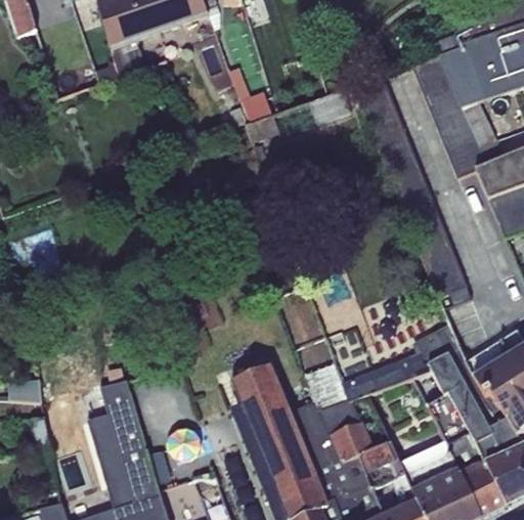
[(5,0),(16,36),(39,29),(29,0),(5,0)]
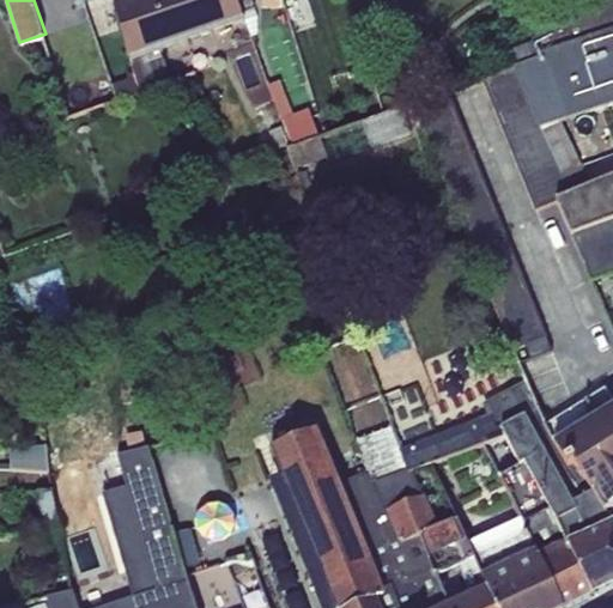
[(115,0),(133,68),(140,90),(171,78),(162,47),(244,17),(242,10),(238,0),(115,0)]
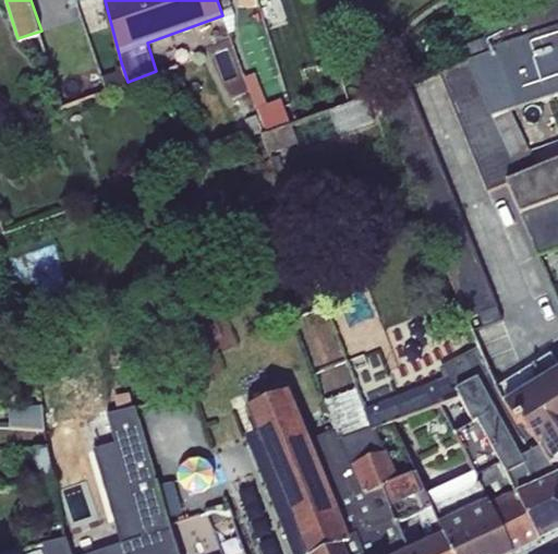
[(217,0),(220,9),(232,4),(231,0),(217,0)]
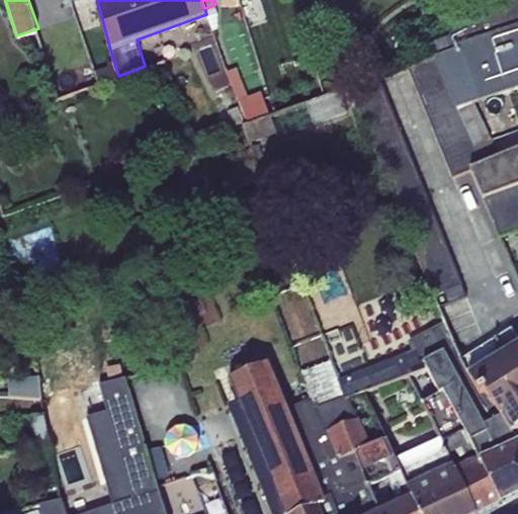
[(517,21),(517,0),(515,0),(450,31),(454,43),(517,21)]
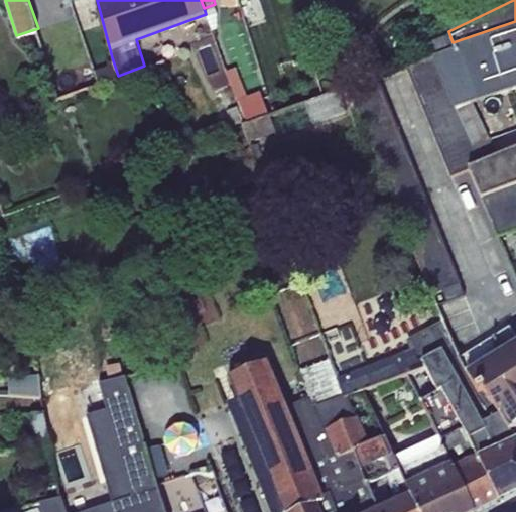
[(217,14),(215,4),(204,8),(206,14),(211,27),(217,25),(217,14)]
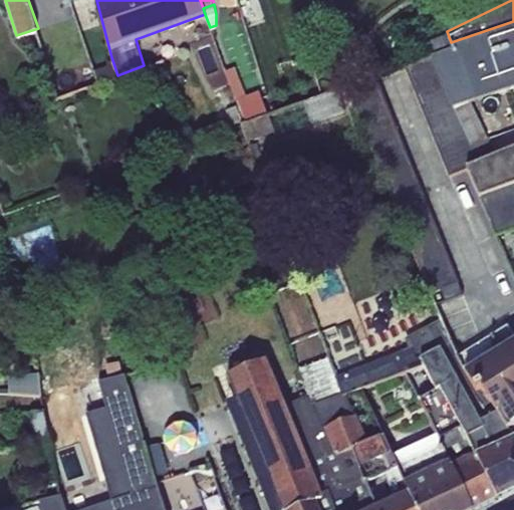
[(513,21),(451,42),(452,45),(431,54),(454,102),(470,97),(513,82),(513,21)]
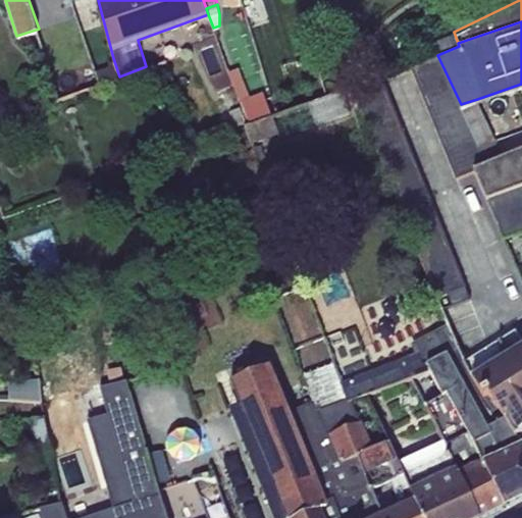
[(437,55),(459,46),(458,43),(454,32),(431,40),(437,55)]
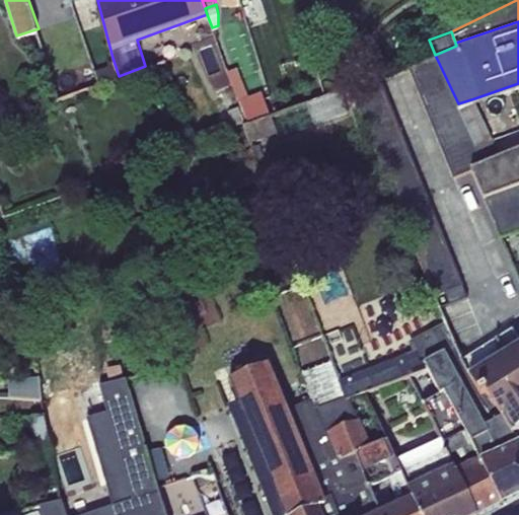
[(458,103),(435,55),(409,66),(454,175),(471,167),(484,162),(475,143),(458,103)]
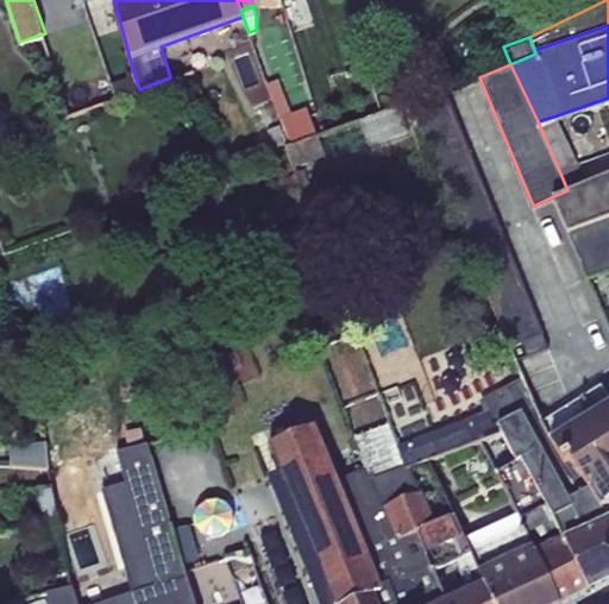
[(115,98),(139,89),(132,68),(126,70),(127,74),(110,81),(115,98)]
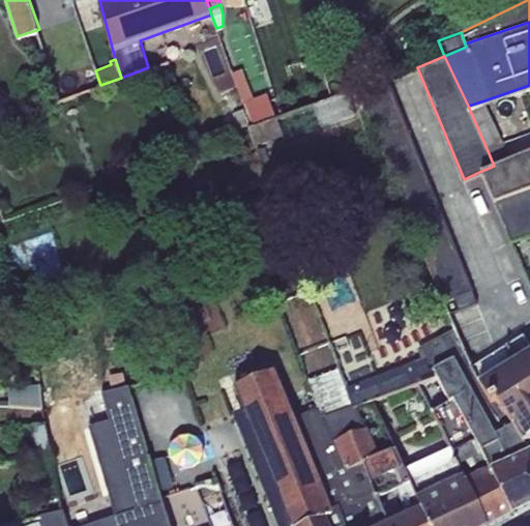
[(254,124),(275,116),(267,91),(254,95),(243,65),(232,70),(245,105),(254,124)]
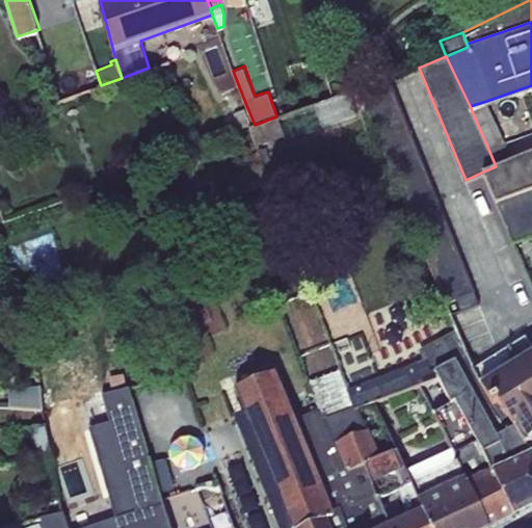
[(390,77),(360,86),(445,301),(475,289),(390,77)]
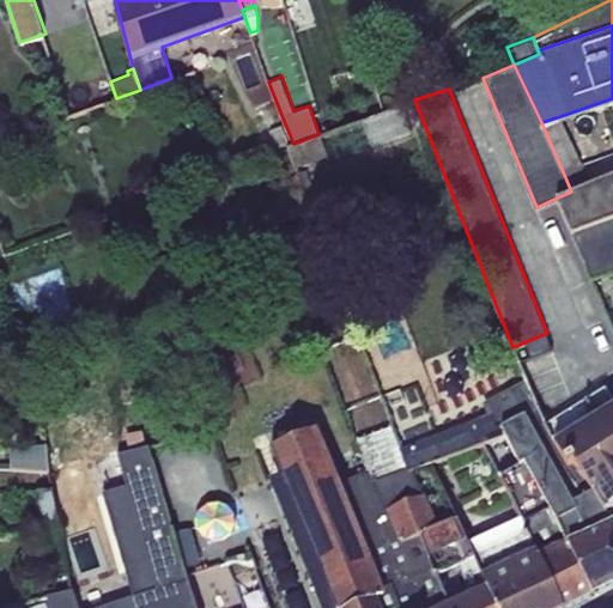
[(329,160),(412,129),(404,104),(319,134),(293,144),(299,164),(327,154),(329,160)]
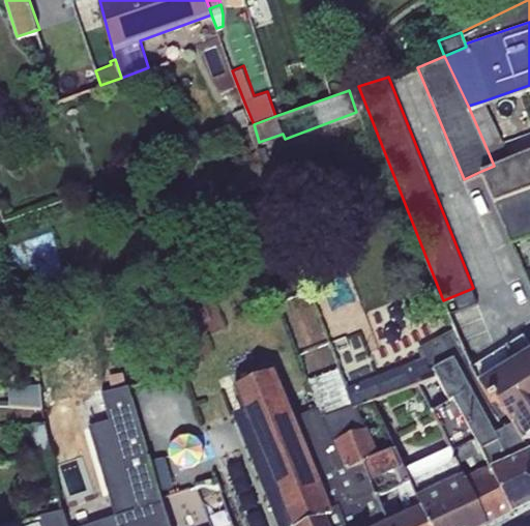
[(468,106),(486,146),(502,140),(484,100),(468,106)]
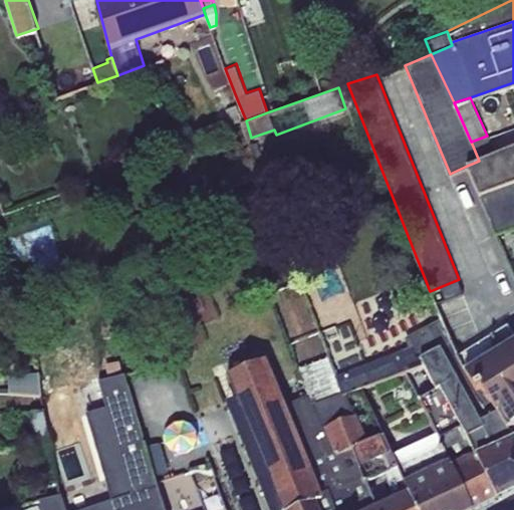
[(246,120),(238,101),(224,106),(231,126),(246,120)]
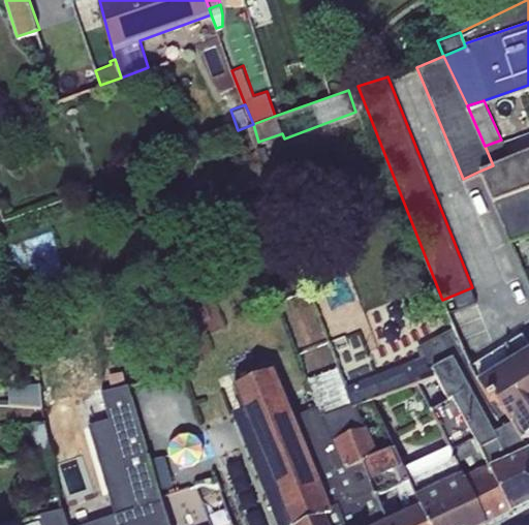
[(501,140),(485,146),(493,165),(509,158),(501,140)]
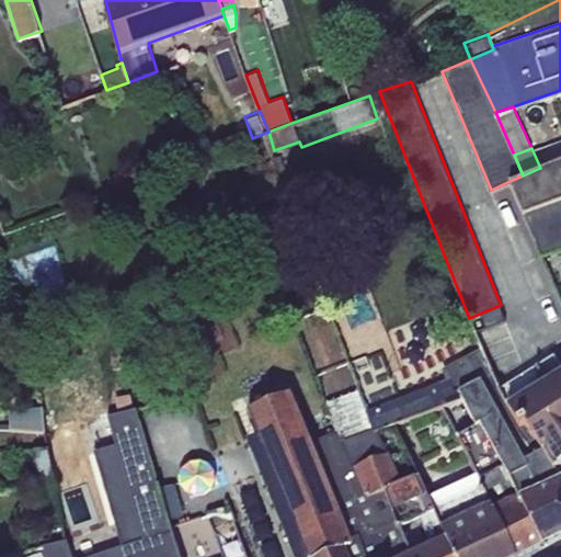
[(255,177),(243,181),(251,202),(284,189),(276,169),(270,171),(265,159),(251,165),(255,177)]
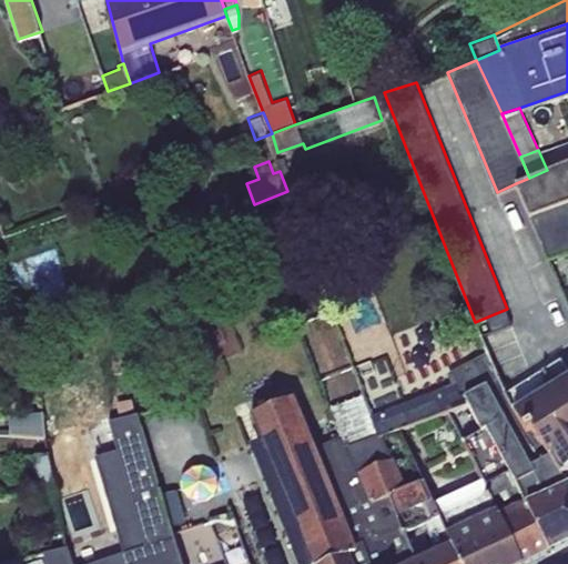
[(529,178),(516,183),(548,258),(567,250),(567,161),(547,170),(529,178)]
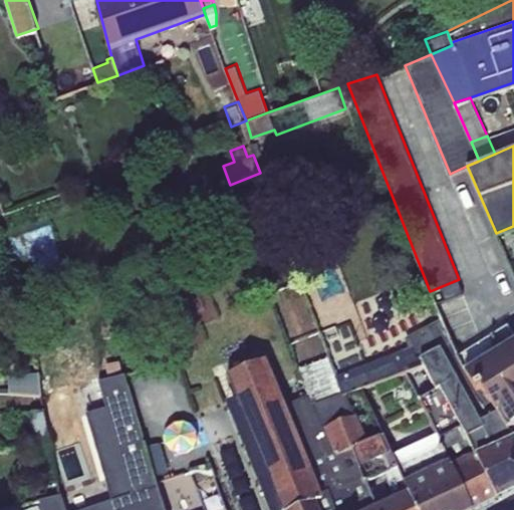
[(348,190),(318,202),(326,221),(356,210),(348,190)]
